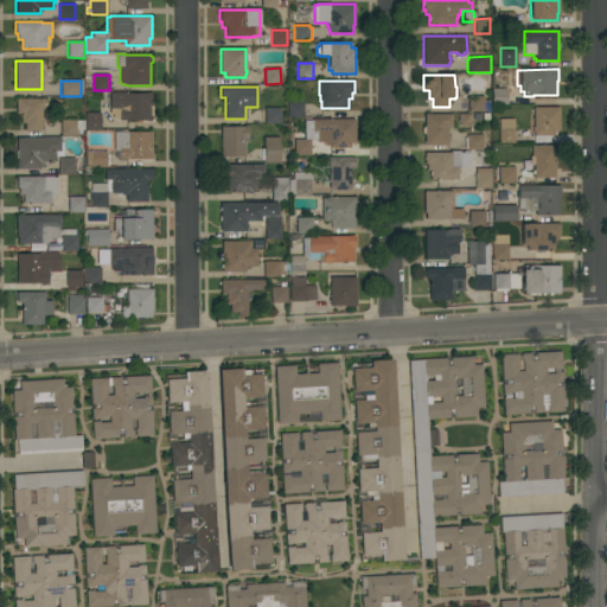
[(508,89),(508,104),(492,104),(492,89),(508,89)]
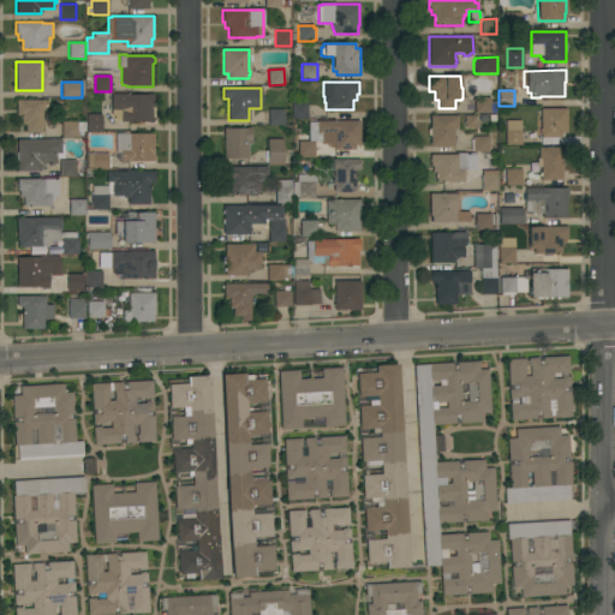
[(153,94),(153,106),(151,106),(151,121),(129,121),(121,121),(121,120),(114,120),(114,115),(112,115),(112,94),(153,94)]
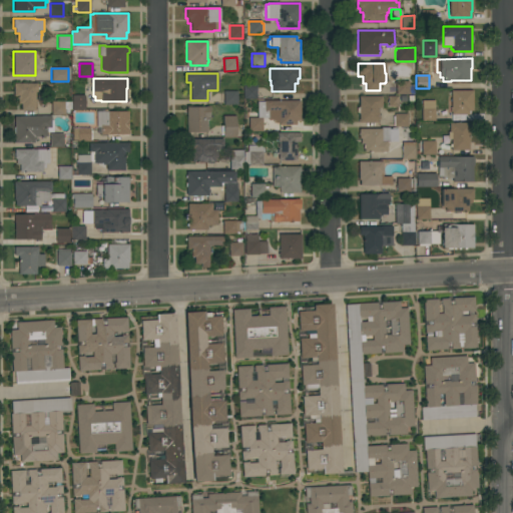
[(396,94),(396,81),(409,81),(409,84),(414,84),(414,94),(396,94)]
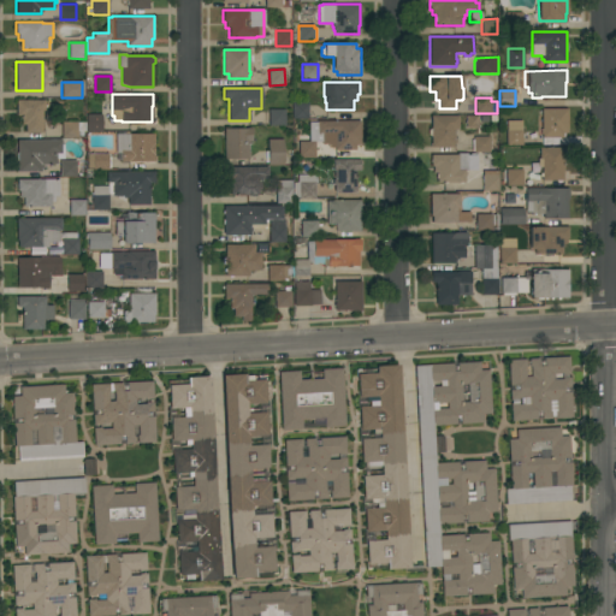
[(17,100),(45,100),(45,111),(42,111),(42,113),(45,113),(45,118),(42,118),(42,119),(43,119),(43,123),(42,123),(42,125),(45,125),(45,129),(42,129),(42,132),(33,132),(33,135),(29,135),(29,132),(25,132),(25,125),(22,125),(22,116),(16,116),(17,100)]
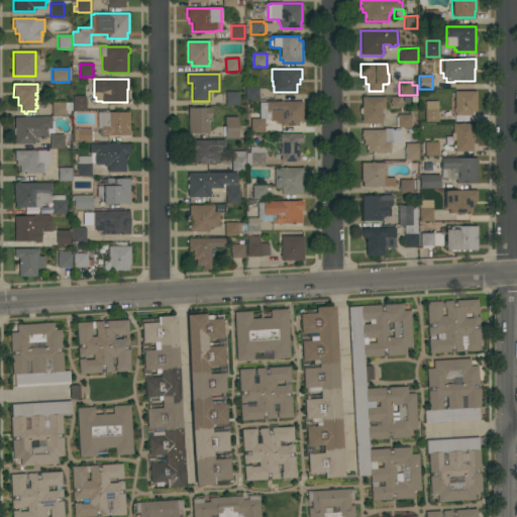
[(245,86),(259,86),(259,99),(245,99),(245,86)]
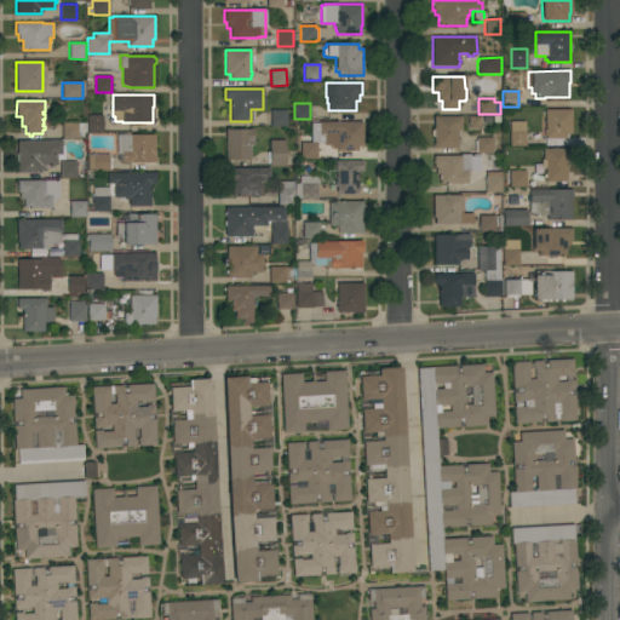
[(572,109),(572,135),(567,135),(567,139),(545,139),(545,135),(544,136),(544,132),(545,132),(545,109),(572,109)]
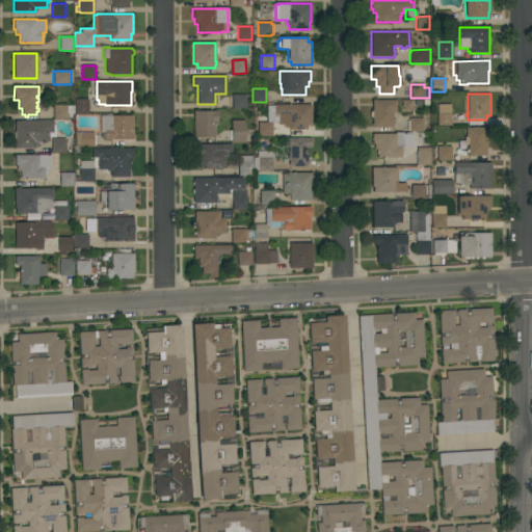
[(246,95),(246,108),(232,108),(232,95),(246,95)]
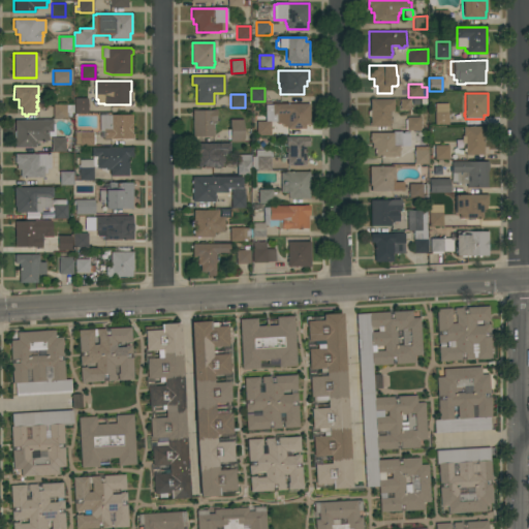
[(88,98),(88,113),(74,113),(74,98),(88,98)]
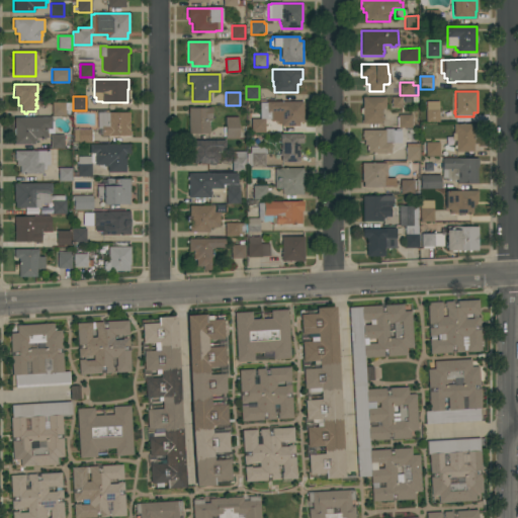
[(363,113),(360,114),(360,108),(362,108),(362,97),(385,97),(385,108),(381,108),(382,118),(383,118),(383,120),(382,120),(382,123),(363,124),(363,113)]
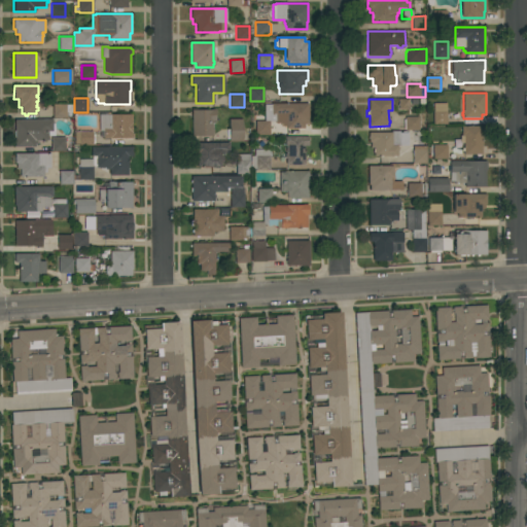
[(397,110),(397,99),(408,99),(408,110),(397,110)]
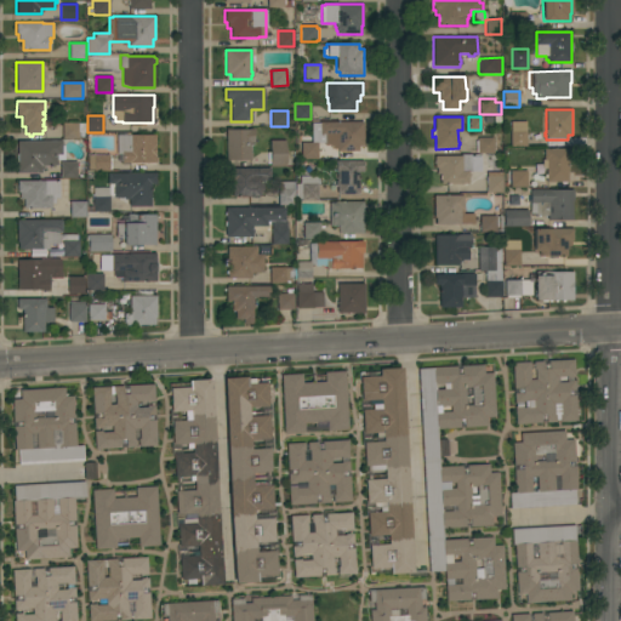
[(363,121),(364,147),(358,147),(358,152),(337,152),(337,149),(334,149),(334,146),(325,146),(325,135),(320,135),(320,123),(363,121)]
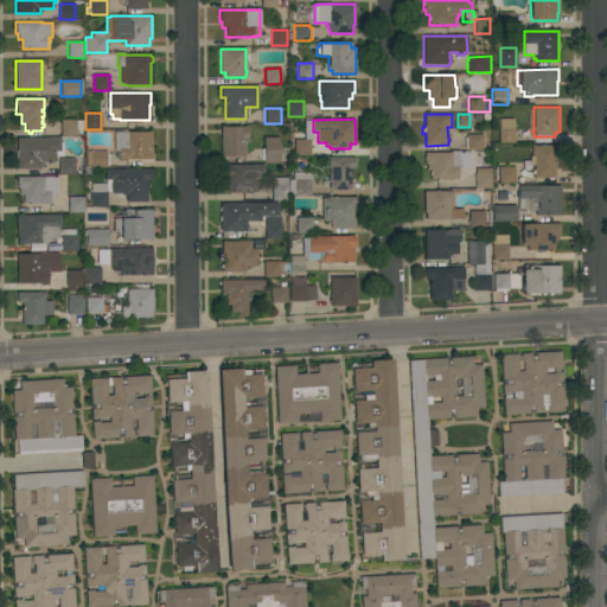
[(499,119),(515,119),(515,128),(515,144),(499,144),(499,119)]
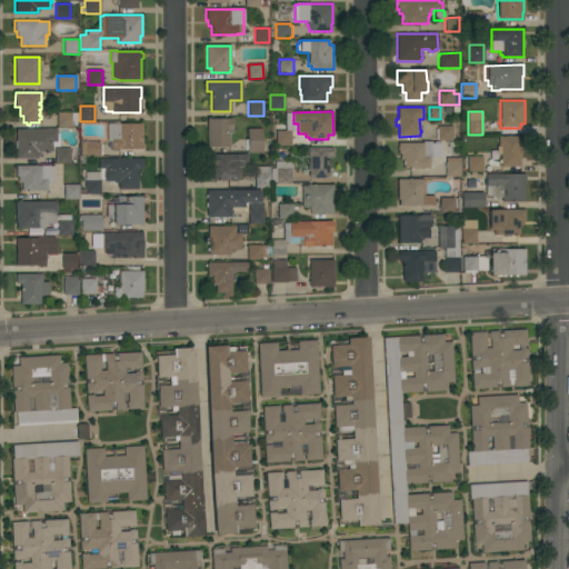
[(58,112),(72,112),(71,128),(57,127),(58,112)]
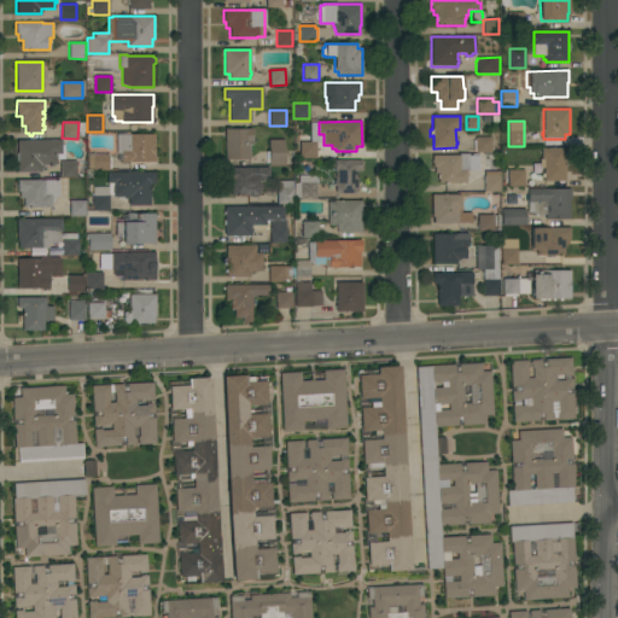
[(225,129),(248,129),(248,128),(252,128),(252,141),(249,141),(249,153),(251,152),(251,156),(249,156),(249,159),(225,159),(225,129)]
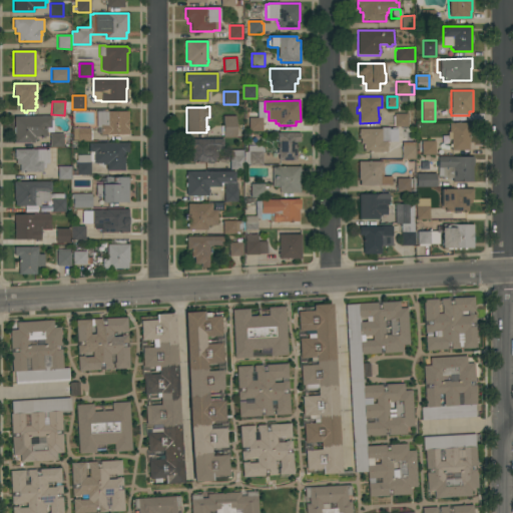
[(128,111),(128,120),(128,128),(128,134),(100,134),(100,127),(96,127),(96,111),(128,111)]
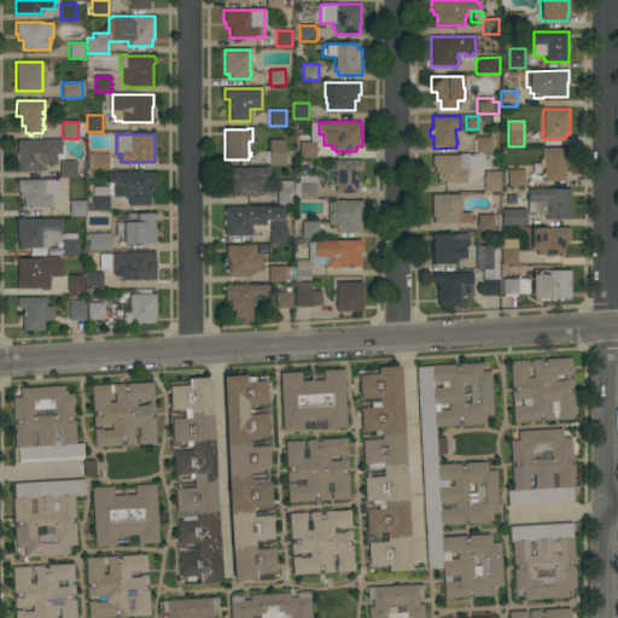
[(491,136),(491,152),(476,152),(473,152),(473,140),(476,140),(476,138),(491,136)]
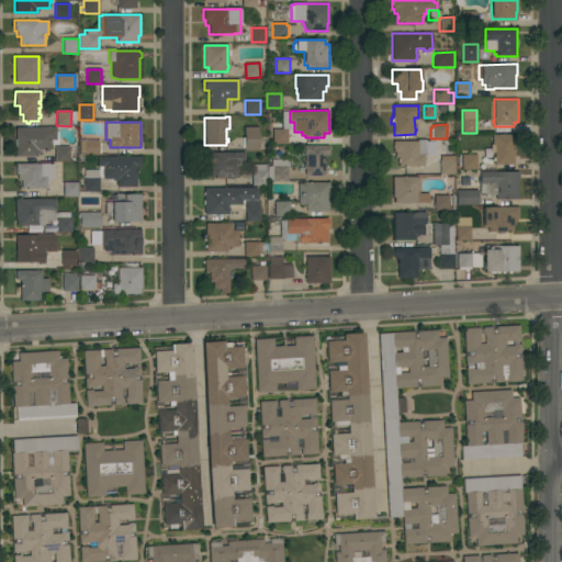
[(15,127),(55,127),(55,132),(58,132),(58,145),(52,145),(52,150),(40,150),(40,153),(37,153),(37,157),(15,157),(15,127)]
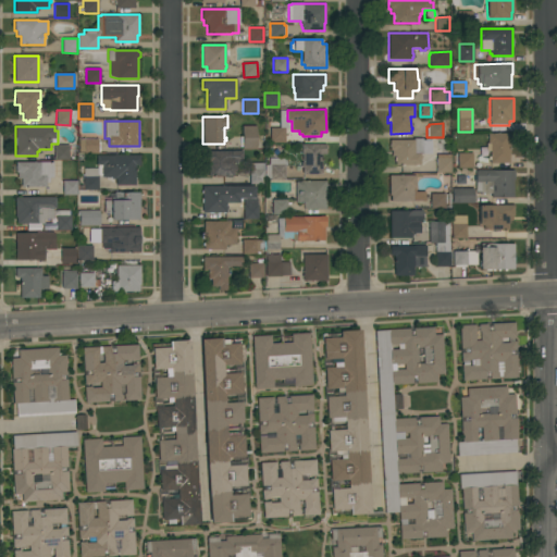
[(256,149),(243,149),(243,147),(240,147),(240,137),(242,137),(242,126),(256,126),(256,149)]
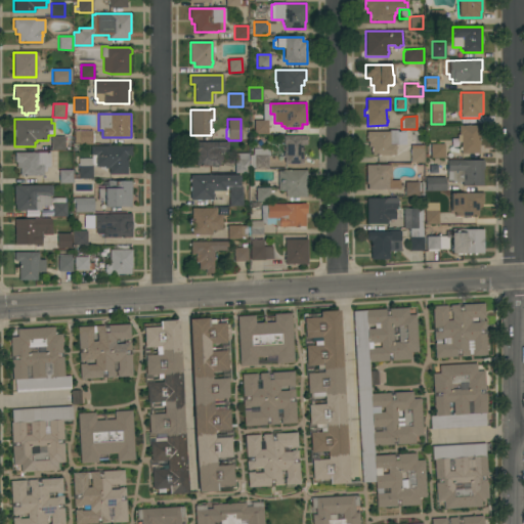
[(268,120),(268,134),(255,134),(254,121),(268,120)]
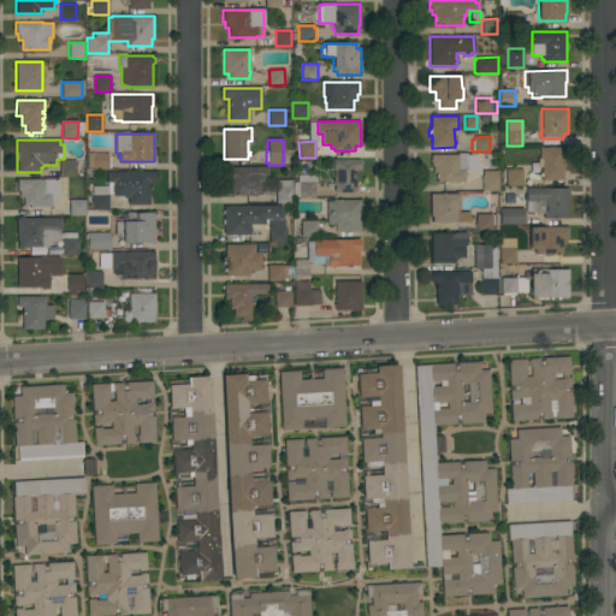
[(566,148),(566,158),(563,158),(563,181),(542,181),(542,177),(540,177),(540,173),(542,173),(542,158),(539,158),(539,148),(566,148)]
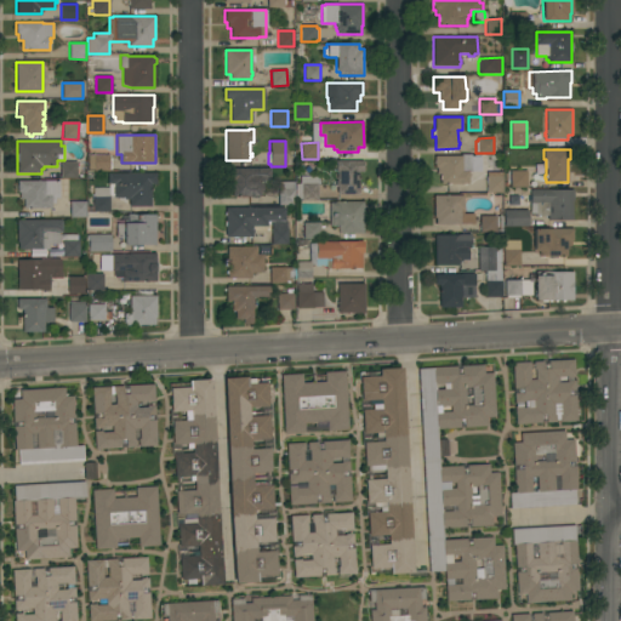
[(461,155),(461,154),(471,154),(471,176),(468,176),(468,183),(440,183),(440,175),(437,175),(437,167),(434,167),(434,155),(461,155)]
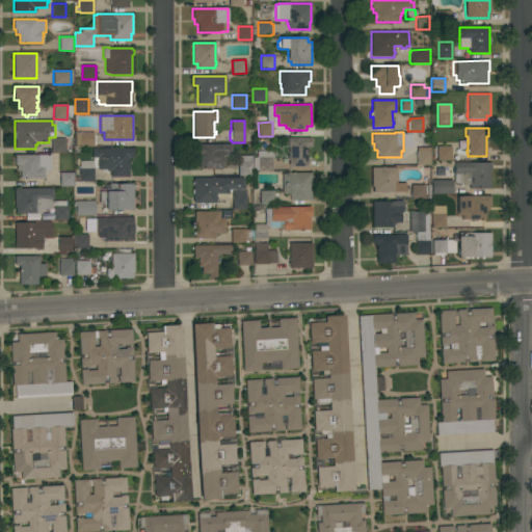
[(94,133),(94,135),(96,135),(96,145),(94,145),(94,147),(81,147),(81,145),(74,145),(75,133),(80,133),(94,133)]
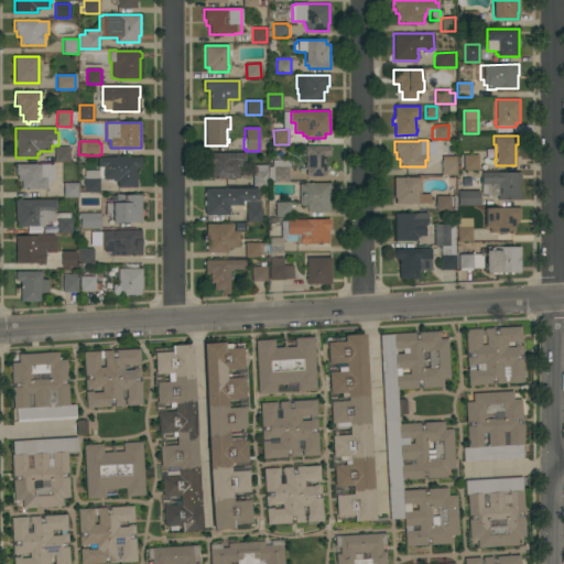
[(55,147),(69,147),(69,161),(55,161),(55,147)]
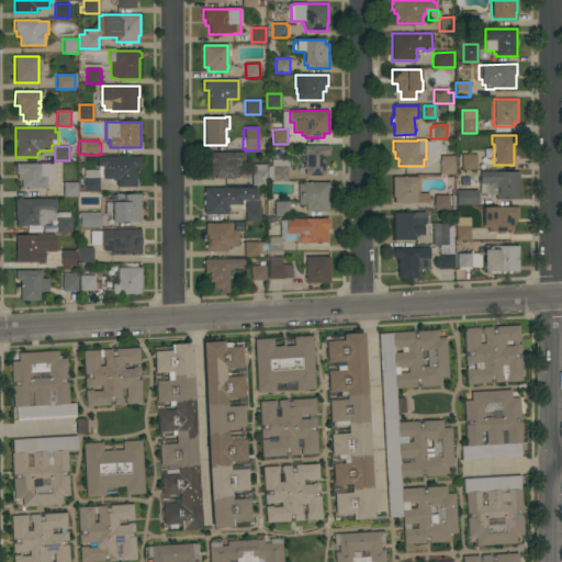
[(328,146),(328,155),(325,155),(325,176),(305,176),(305,173),(304,173),(304,164),(305,164),(305,155),(304,155),(304,146),(328,146)]
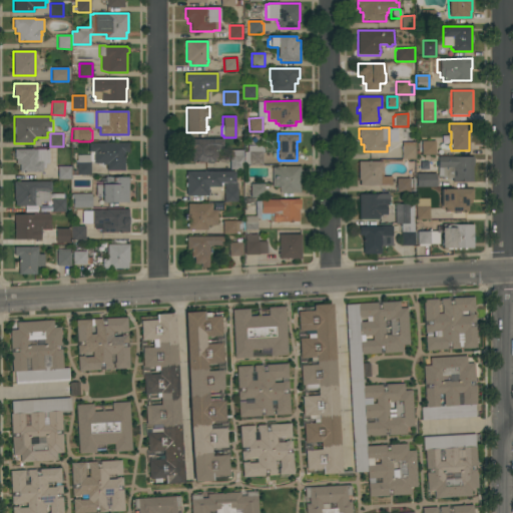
[(223,139),(223,148),(217,148),(217,157),(214,157),(215,162),(192,162),(192,154),(188,154),(188,148),(186,148),(186,139),(223,139)]
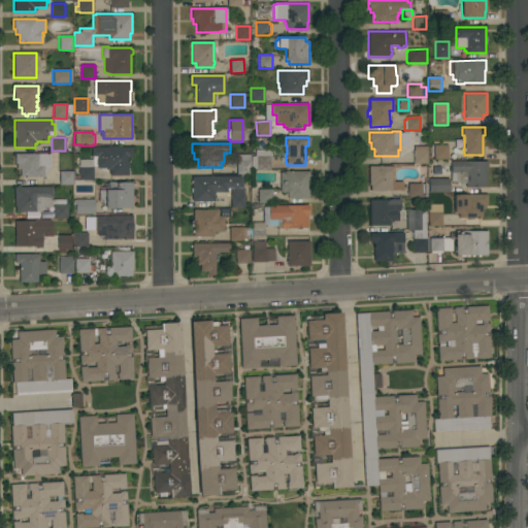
[(448,145),(448,159),(434,159),(434,158),(430,158),(430,155),(434,155),(434,145),(448,145)]
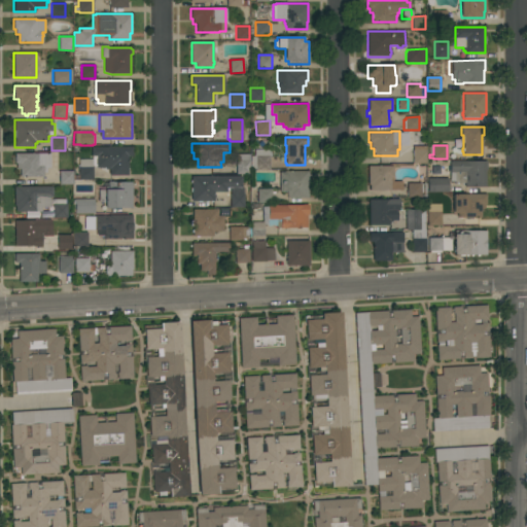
[(132,147),(132,155),(128,155),(128,175),(109,175),(109,169),(105,169),(105,168),(97,168),(97,167),(93,167),(93,173),(105,173),(105,179),(93,179),(79,180),(73,180),(73,175),(79,175),(79,160),(93,159),(93,156),(92,156),(92,147),(132,147)]
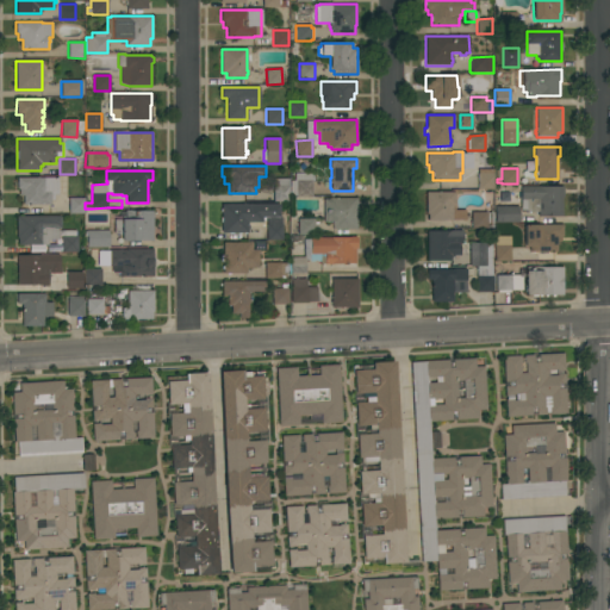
[(296,195),(291,195),(291,181),(294,181),(294,173),(311,173),(311,175),(313,175),(313,181),(312,181),(312,195),(296,195)]
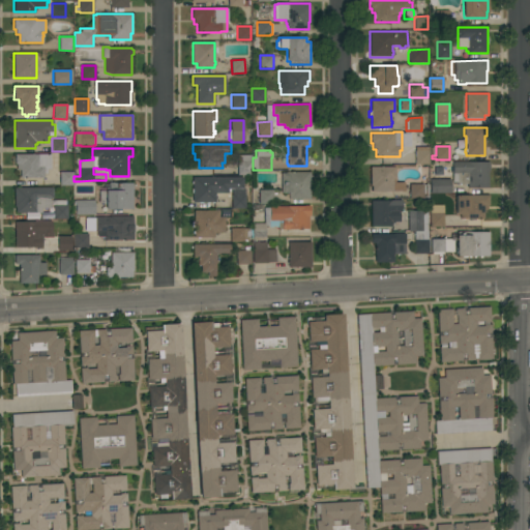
[(429,150),(429,165),(415,165),(415,150),(429,150)]
